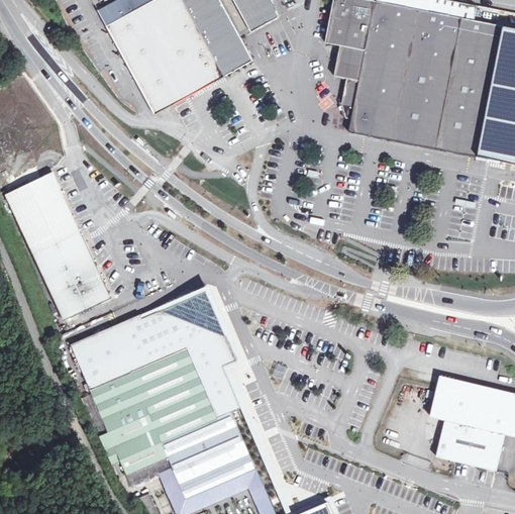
[(132,9),(127,0),(112,0),(101,6),(109,22),(132,9)]
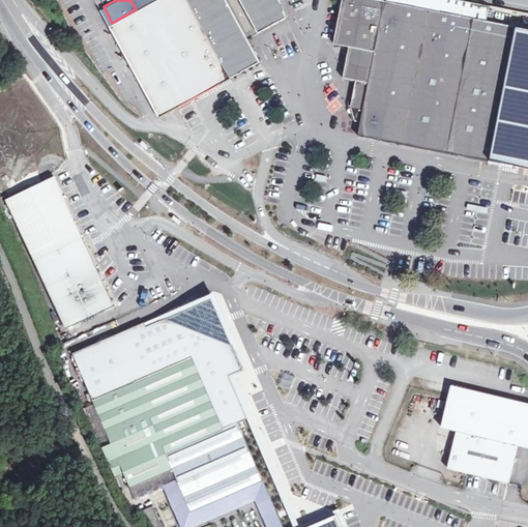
[(229,76),(225,69),(211,44),(194,10),(187,0),(130,0),(136,9),(112,23),(109,25),(158,117),(173,109),(205,91),(217,84),(230,78),(229,76)]
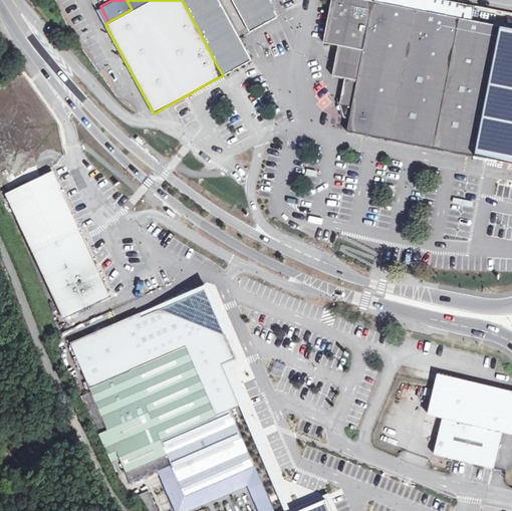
[(182,0),(188,10),(205,42),(218,67),(236,57),(237,53),(237,50),(227,30),(220,17),(212,0),(237,0),(249,21),(272,9),(268,0),(182,0)]
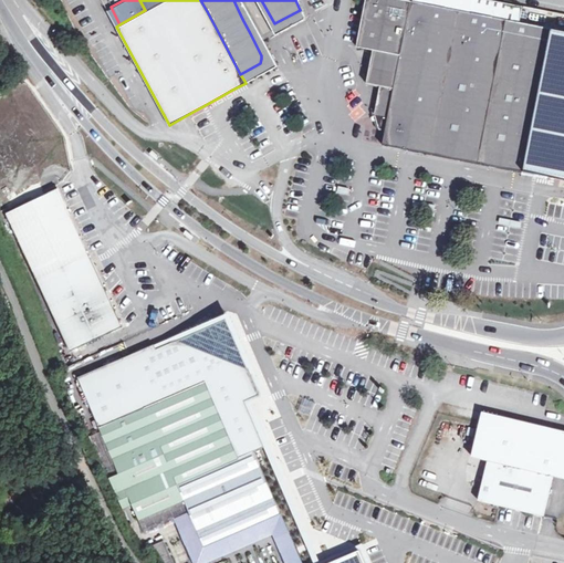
[(260,63),(240,74),(244,81),(259,72),(274,63),(241,0),(257,0),(274,33),(302,18),(300,10),(298,11),(274,23),(261,0),(233,0),(242,19),(250,33),(261,55),(261,59),(260,63)]
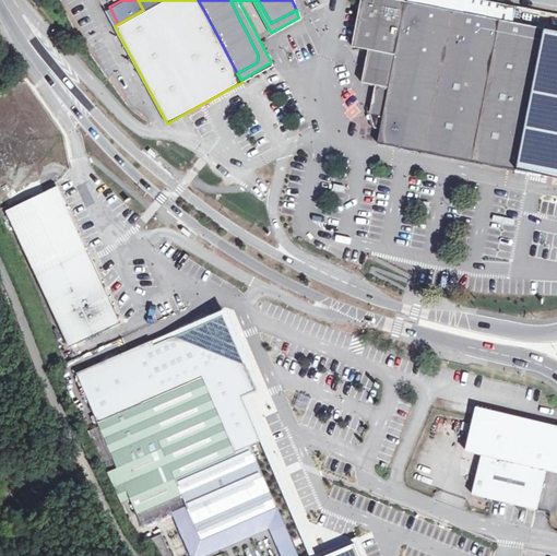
[(380,128),(470,144),(467,158),(480,161),(493,163),(495,149),(518,154),(542,25),(511,20),(462,11),(405,0),(360,0),(352,45),(368,49),(363,73),(369,83),(375,84),(369,111),(374,127),(380,128)]
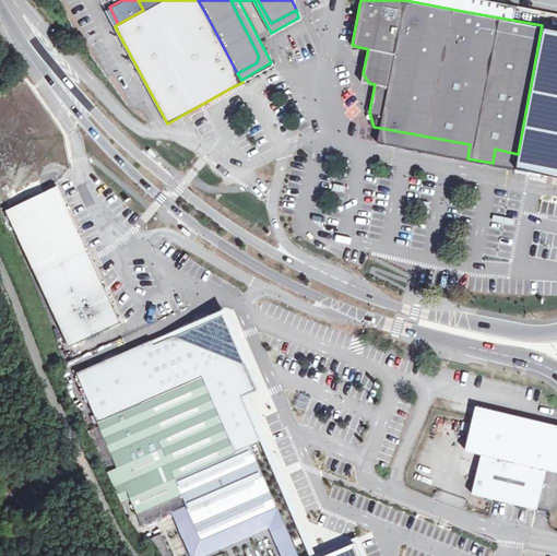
[(464,0),(462,11),(511,20),(513,6),(485,0),(464,0)]
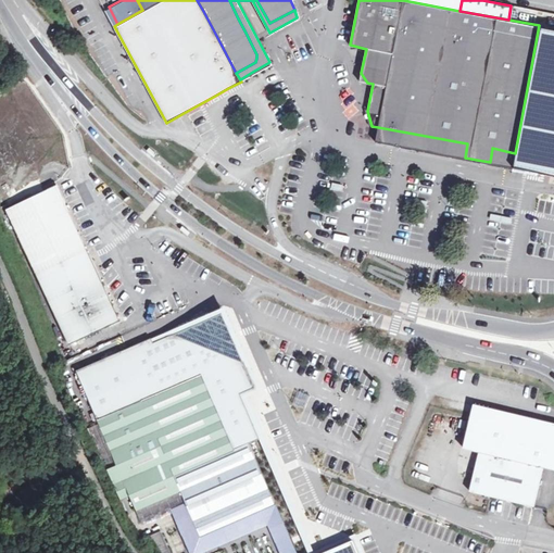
[(553,27),(539,25),(515,153),(513,167),(553,174),(553,27)]
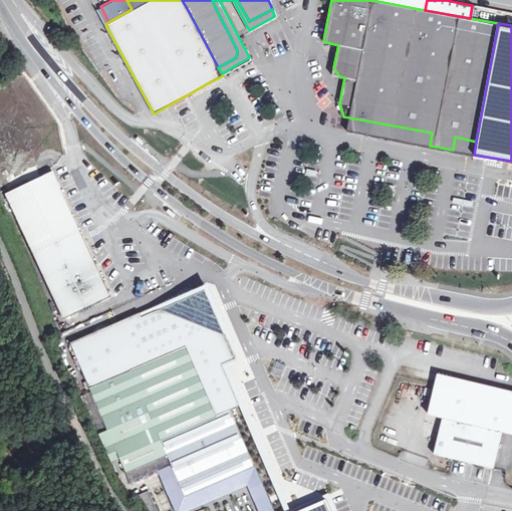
[(419,144),(430,146),(432,133),(349,117),(347,130),(351,131),(372,135),(388,138),(399,140),(419,144)]
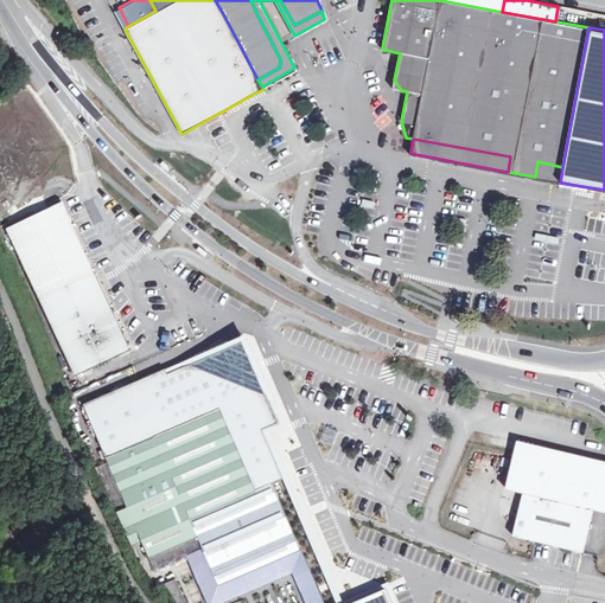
[(159,158),(155,162),(165,170),(169,166),(159,158)]
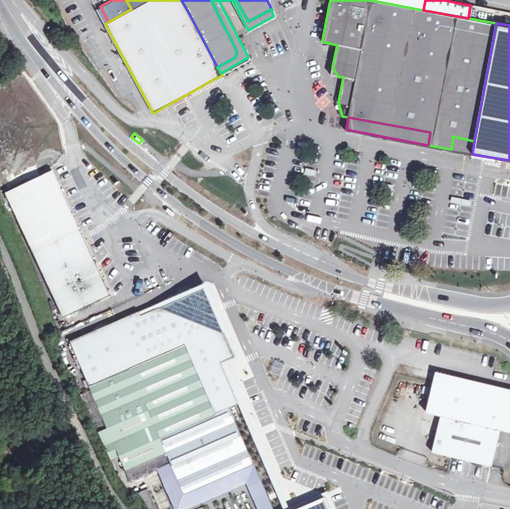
[(453,136),(451,149),(472,154),(474,141),(453,136)]
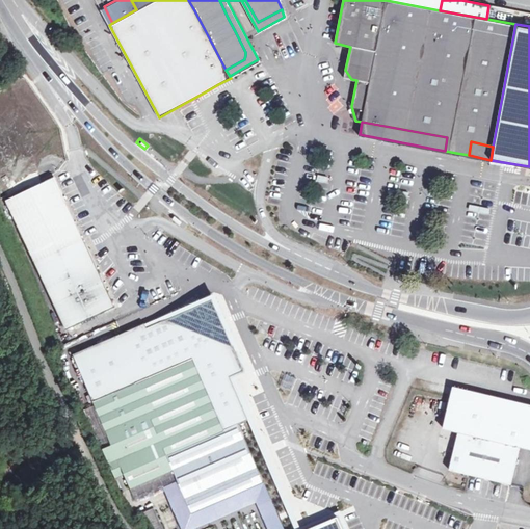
[(4,200),(18,229),(65,206),(63,200),(58,190),(52,177),(4,200)]
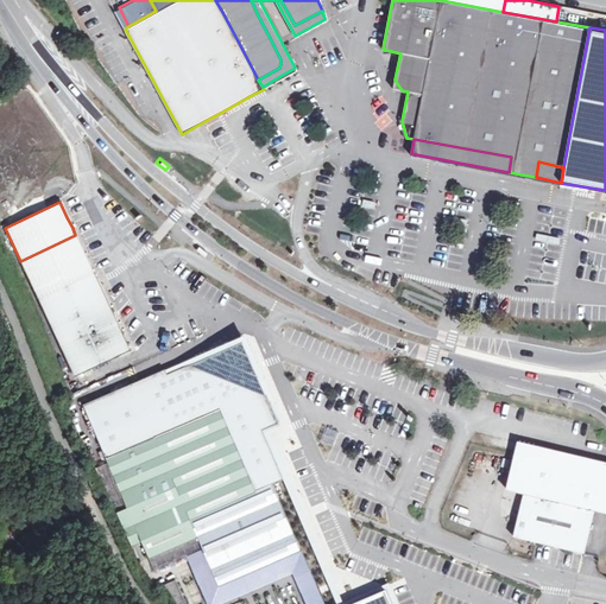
[(84,255),(75,235),(20,261),(37,297),(93,272),(84,255)]
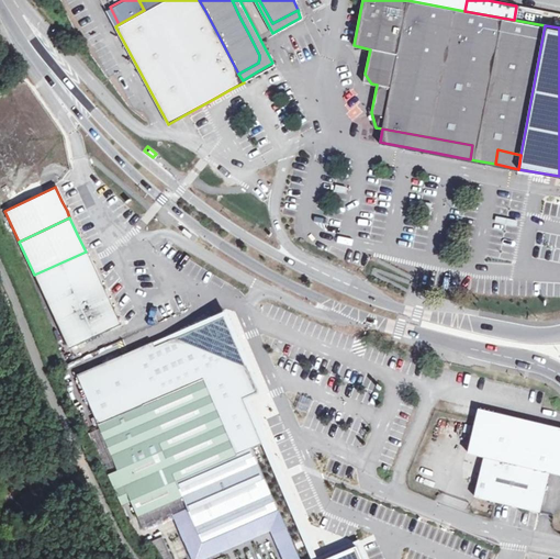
[(178,230),(187,236),(190,233),(181,226),(178,230)]
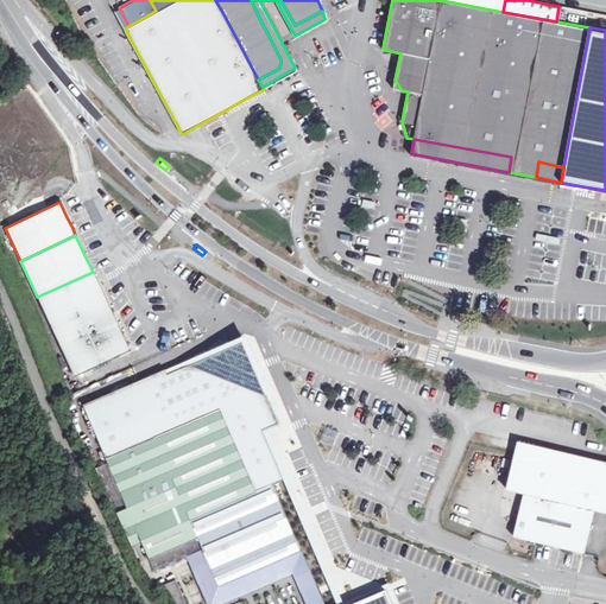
[(100,288),(93,272),(37,297),(52,331),(107,306),(100,288)]
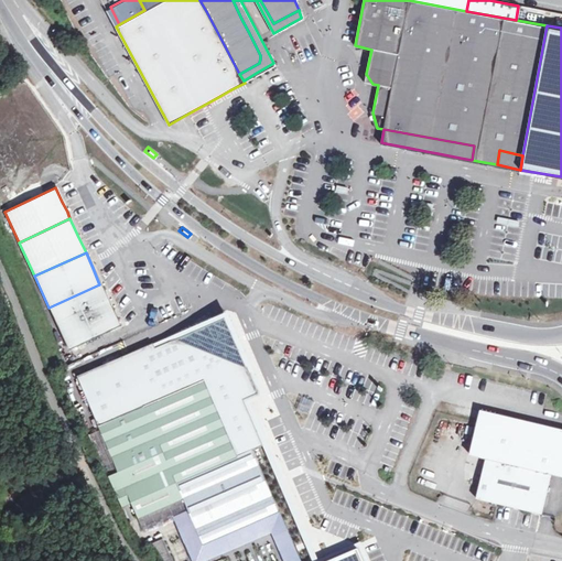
[(109,305),(99,284),(49,308),(66,347),(118,324),(109,305)]
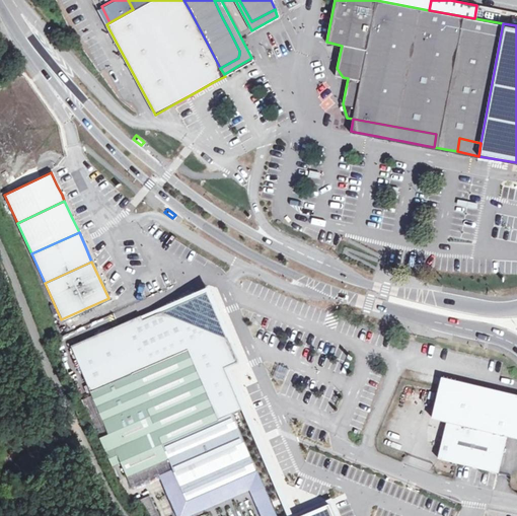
[(129,488),(132,487),(171,470),(183,499),(208,489),(254,469),(229,411),(239,407),(221,364),(236,358),(225,330),(207,288),(69,346),(105,433),(118,461),(122,470),(124,475),(129,488)]
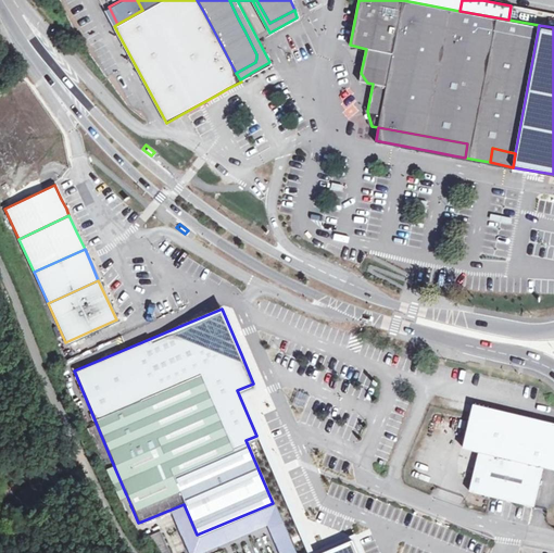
[(463,447),(479,451),(468,490),(532,506),(542,466),(553,469),(553,423),(474,404),(463,447)]
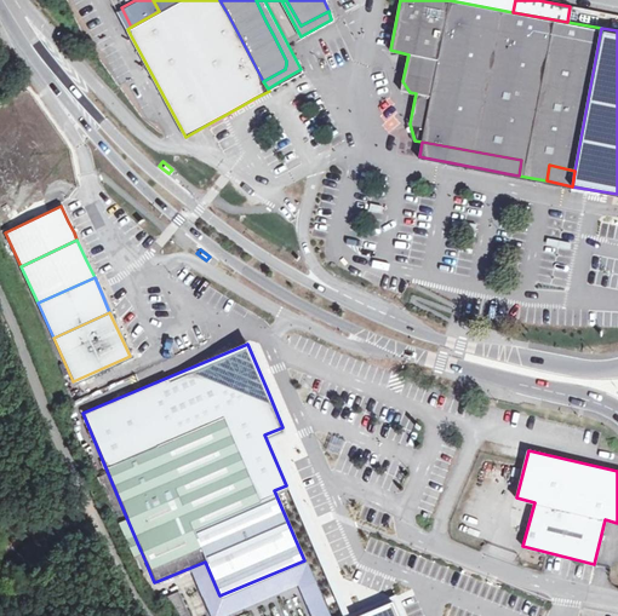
[(126,517),(122,518),(115,520),(130,554),(141,551),(126,517)]
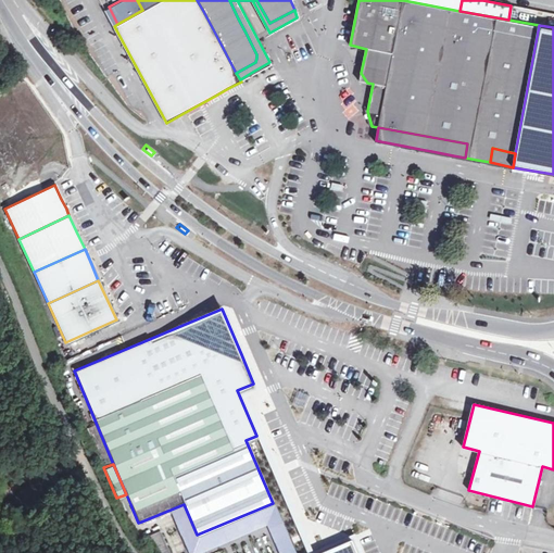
[(356,552),(350,536),(310,552),(356,552)]
